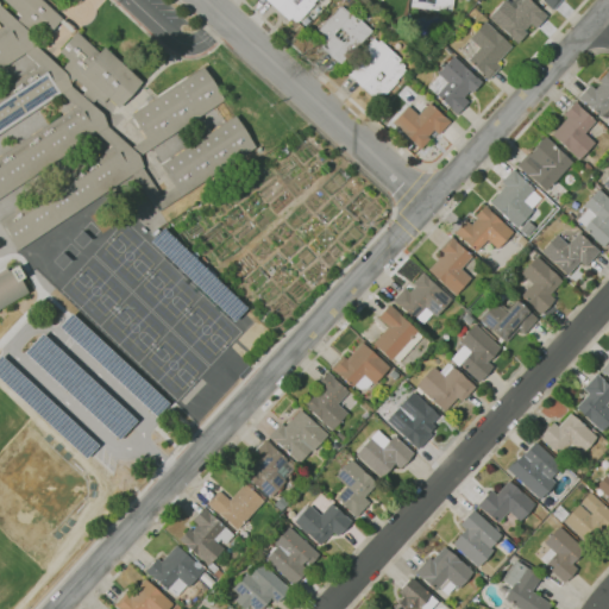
[(45,37),(42,35),(38,38),(41,41),(37,45),(66,73),(67,71),(63,68),(69,61),(60,51),(77,32),(100,52),(105,46),(143,82),(119,108),(114,104),(108,98),(102,104),(98,99),(92,105),(104,115),(108,126),(132,148),(146,138),(132,115),(203,68),(225,99),(152,148),(152,146),(140,156),(144,167),(143,168),(162,195),(175,187),(161,165),(236,117),(256,146),(158,212),(133,174),(19,250),(0,221),(112,146),(98,133),(0,198),(0,156),(76,106),(62,93),(0,133),(0,93),(41,67),(25,54),(0,70),(0,27),(4,25),(0,22),(0,0),(42,0),(62,18),(54,29),(45,37)]
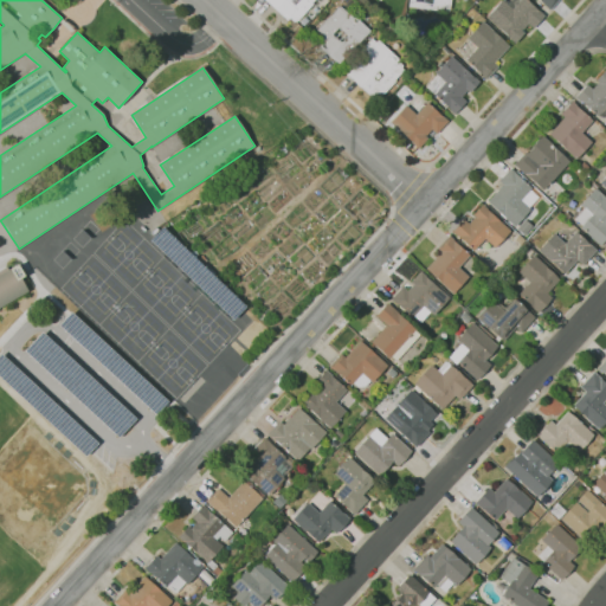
[(295,23),(290,18),(288,20),(265,0),(315,0),(313,4),(297,21),(296,20),(295,23)]
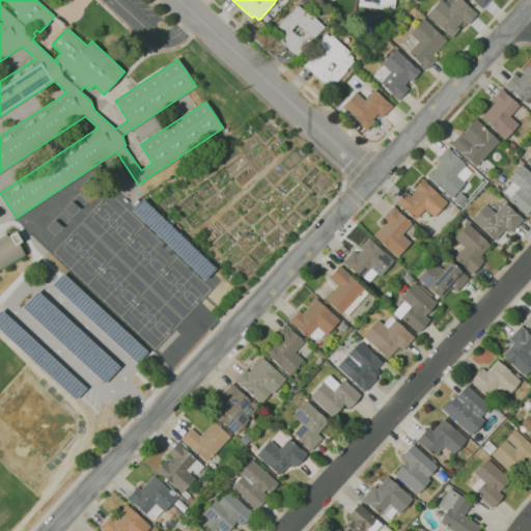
[(384,7),(383,9),(358,6),(358,0),(395,0),(394,8),(384,7)]
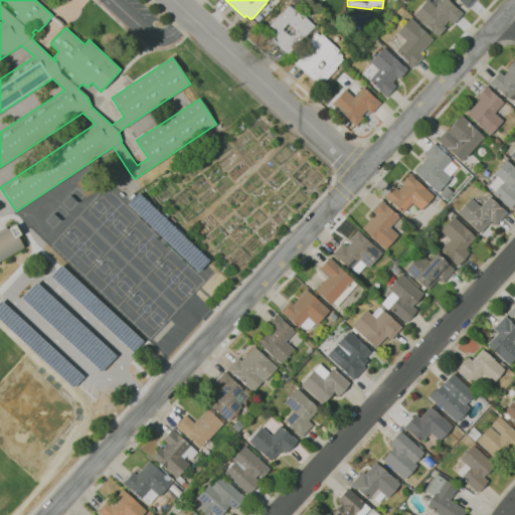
[(438,37),(413,14),(426,0),(428,0),(432,3),(435,0),(449,0),(458,9),(459,9),(463,13),(453,23),(450,20),(444,25),(447,27),(438,37)]
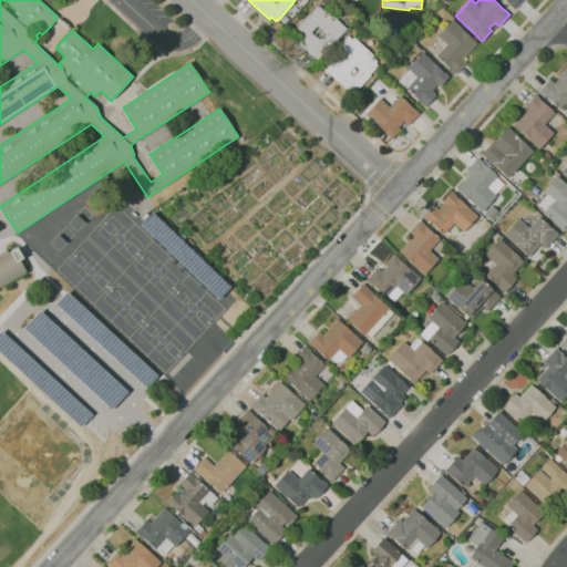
[(523,0),(514,9),(505,0),(523,0)]
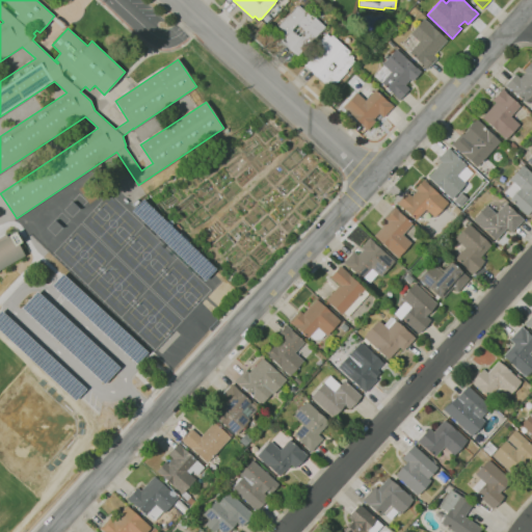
[(298,57),(280,41),(283,36),(274,28),(297,4),(311,16),(312,15),(326,28),(298,57)]
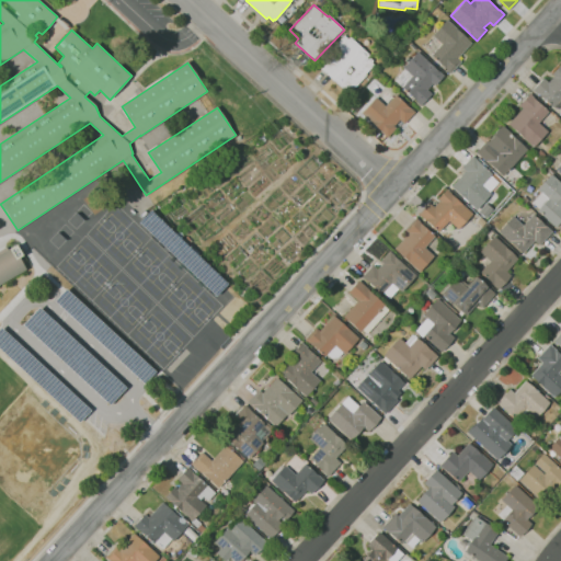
[(450,73),(446,69),(432,55),(442,44),(433,35),(447,20),(472,43),(458,58),(461,61),(450,73)]
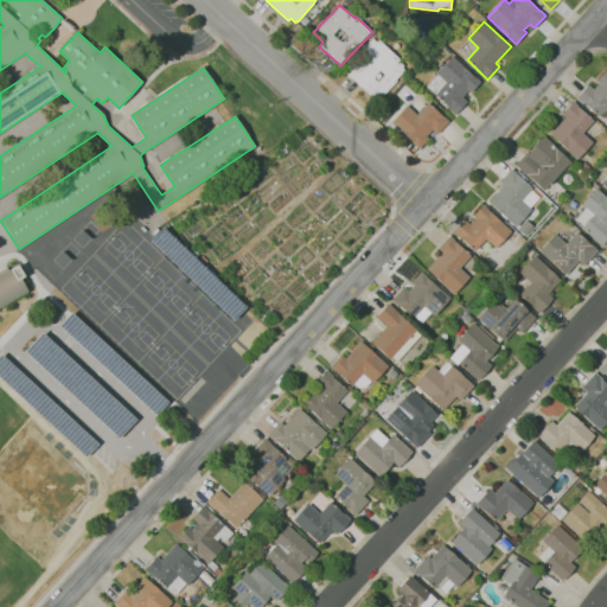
[(381,98),(379,97),(378,97),(375,94),(372,97),(347,75),(365,55),(360,50),(372,38),(377,42),(378,39),(400,59),(397,63),(398,64),(400,62),(404,65),(402,68),(404,70),(396,80),(396,81),(381,98)]
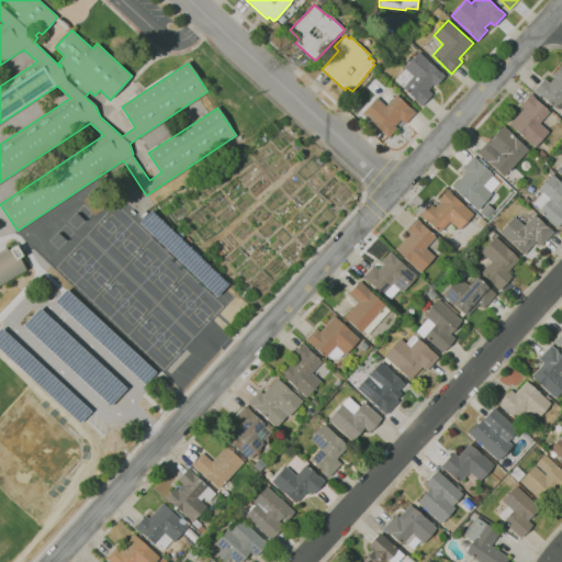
[(422,105),(417,101),(418,100),(403,87),(404,87),(395,79),(405,68),(404,67),(418,52),(445,76),(436,86),(434,83),(428,90),(433,93),(422,105)]
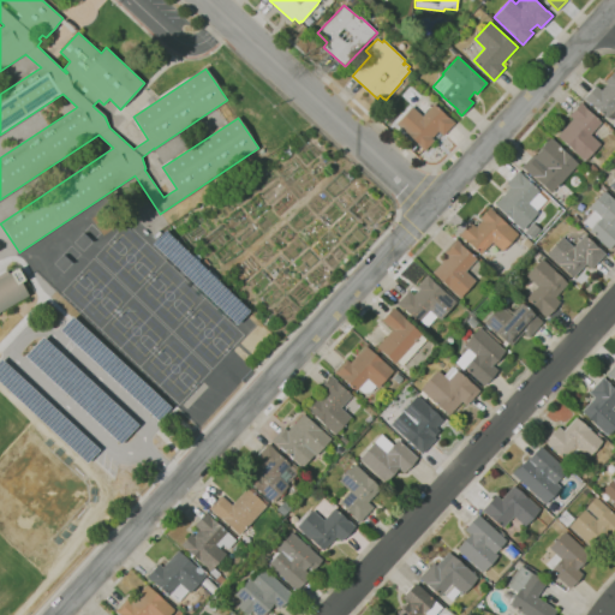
[(614,114),(609,120),(591,103),(590,105),(584,99),(597,85),(602,90),(608,83),(605,81),(614,70),(614,114)]
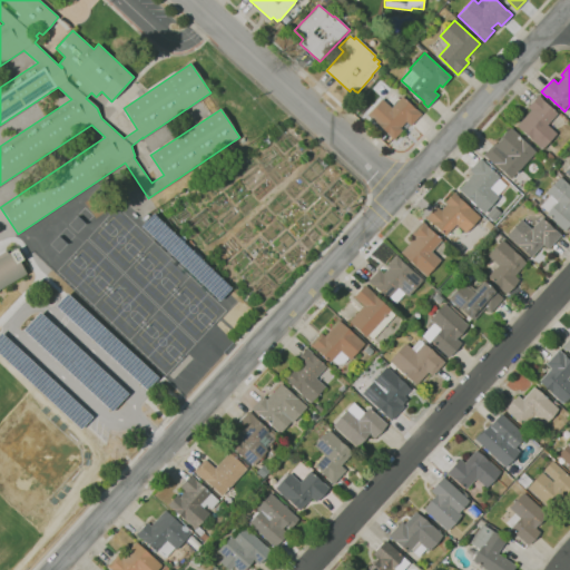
[(542,149),(517,126),(531,110),(528,107),(539,95),(558,114),(548,125),(557,134),(542,149)]
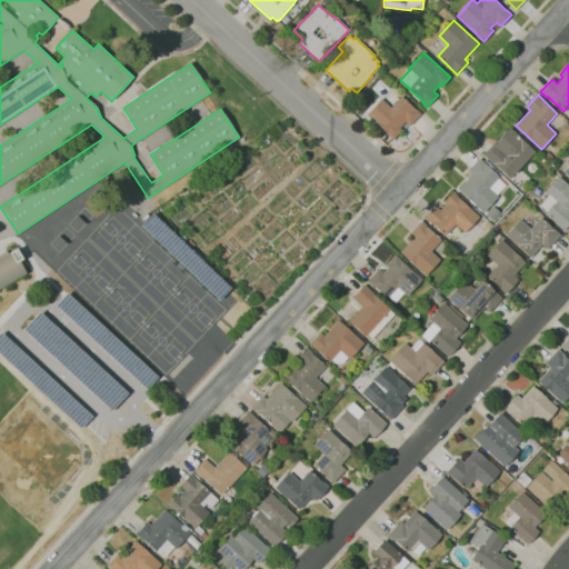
[(392,139),(388,135),(389,135),(376,122),(375,123),(366,115),(381,98),(391,107),(401,96),(416,109),(421,113),(410,126),(406,121),(400,127),(402,129),(392,139)]
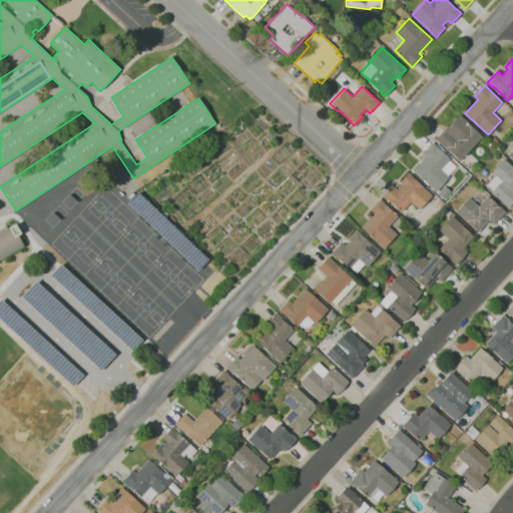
[(460,161),(446,147),(445,148),(435,139),(445,129),(446,130),(452,124),(450,122),(456,116),(458,117),(460,114),(483,136),(460,161)]
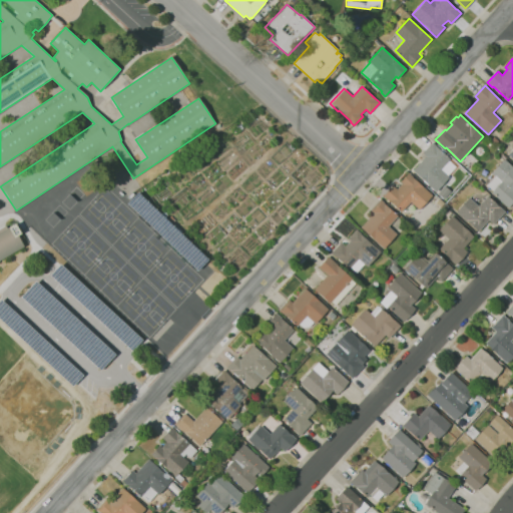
[(436,191),(413,170),(426,156),(423,153),(433,142),(451,158),(449,160),(456,166),(448,175),(449,176),(436,191)]
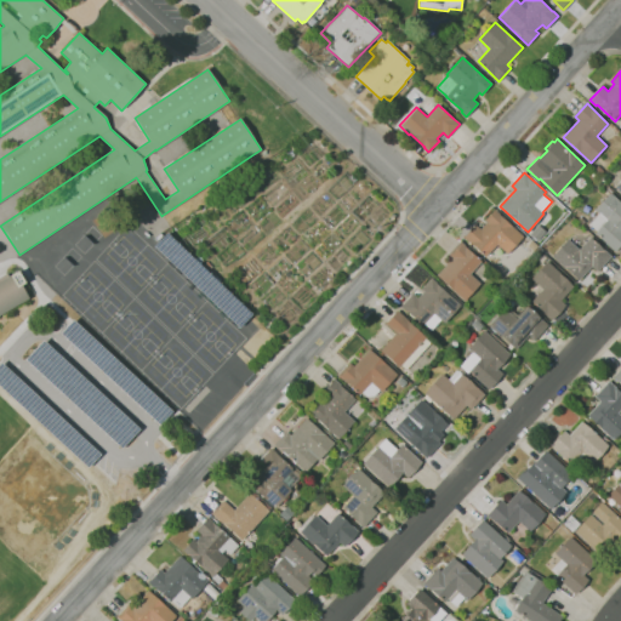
[(620,243),(614,251),(596,233),(597,232),(590,224),(599,214),(594,210),(610,192),(620,201),(620,243)]
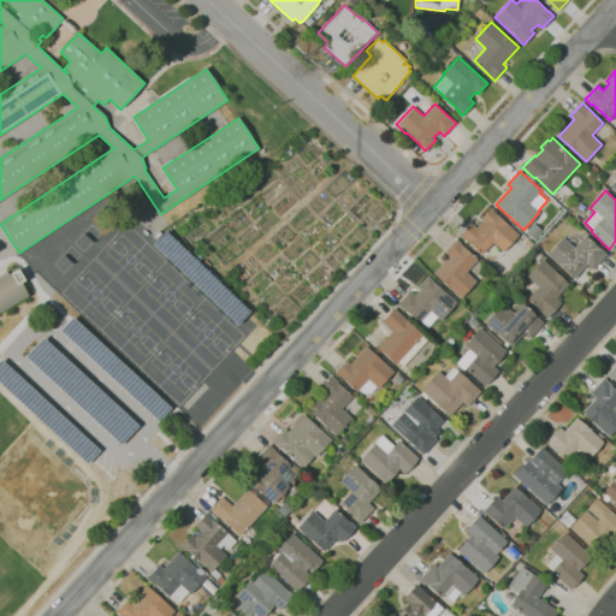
[(481,254),(467,241),(466,242),(461,236),(473,223),(478,227),(484,220),(481,218),(491,208),(520,234),(503,252),(493,242),(481,254)]
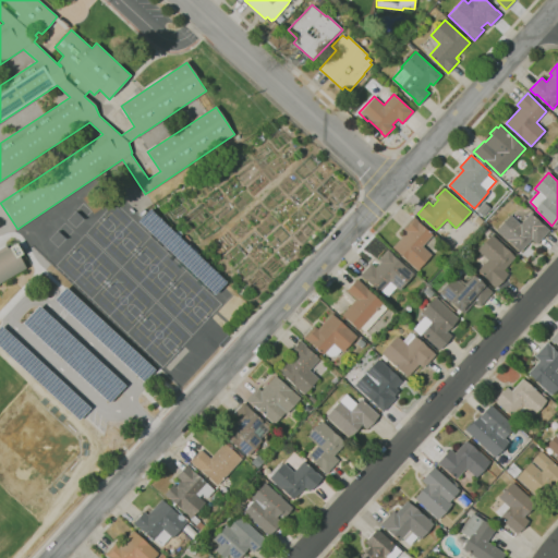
[(483,217),(476,210),(484,203),(492,209),(483,217)]
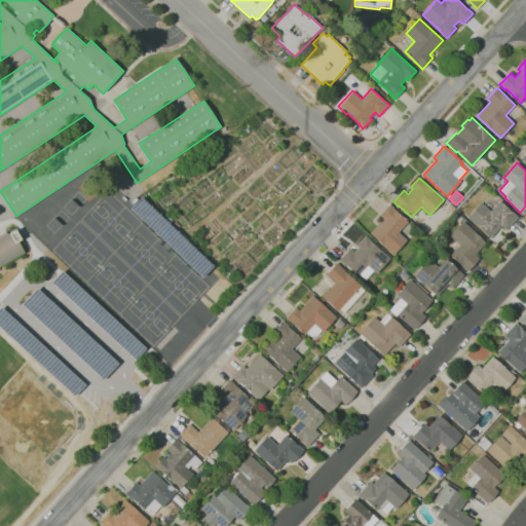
[(490,236),(480,227),(479,227),(467,217),(481,202),(490,212),(500,200),(518,217),(506,230),(501,225),(490,236)]
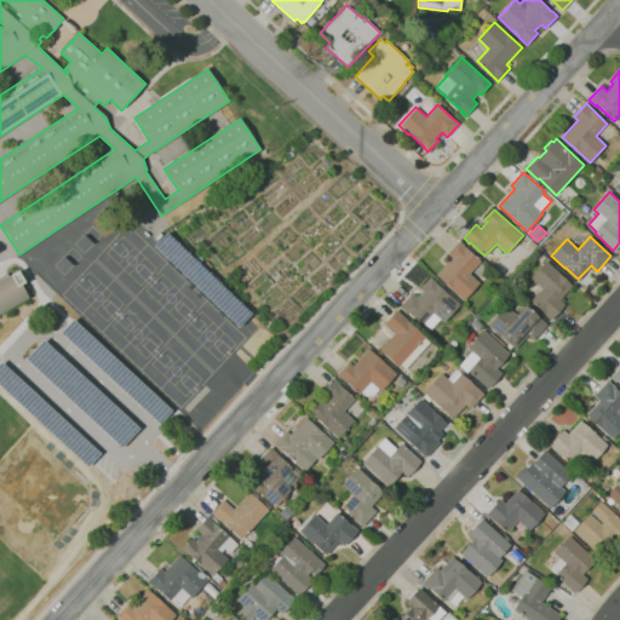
[(532,251),(527,245),(532,240),(538,246),(532,251)]
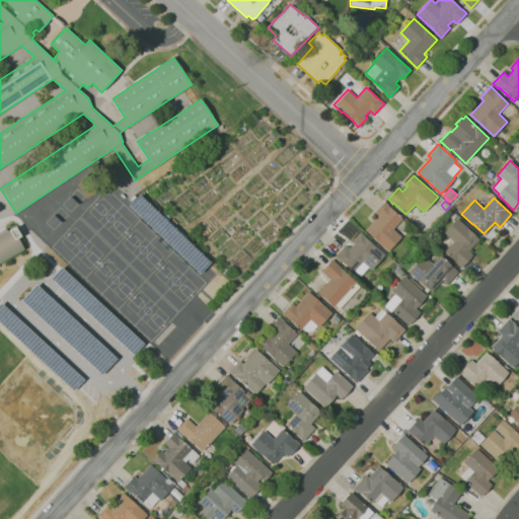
[(388,251),(365,229),(378,216),(375,212),(385,202),(402,218),(393,228),(402,237),(388,251)]
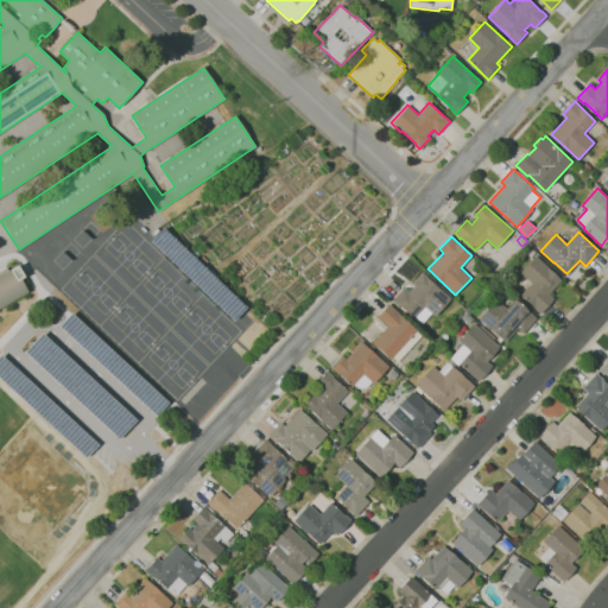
[(542,310),(540,309),(538,311),(520,295),(531,283),(520,272),(536,255),(562,280),(549,295),(553,298),(542,310)]
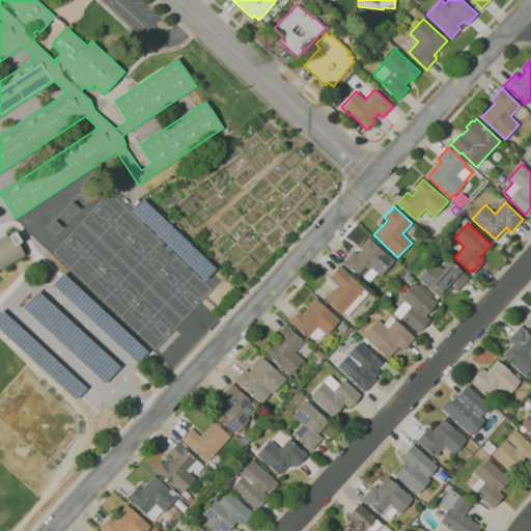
[(187,242),(178,234),(180,231),(179,230),(177,232),(173,228),(177,224),(184,230),(182,232),(189,240),(187,242)]
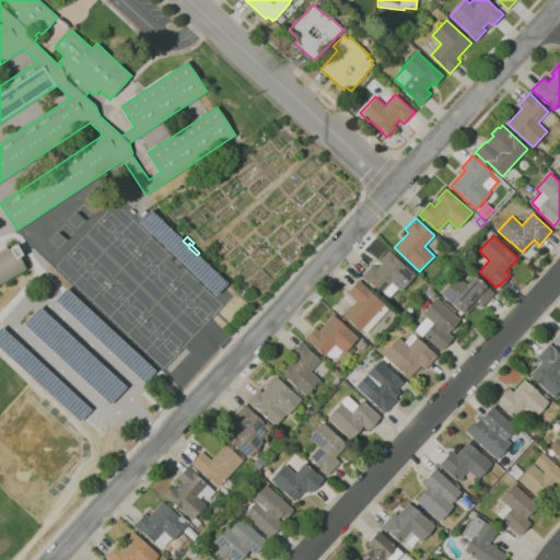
[(20,256),(27,268),(0,286),(0,249),(6,246),(7,248),(15,242),(23,254),(20,256)]
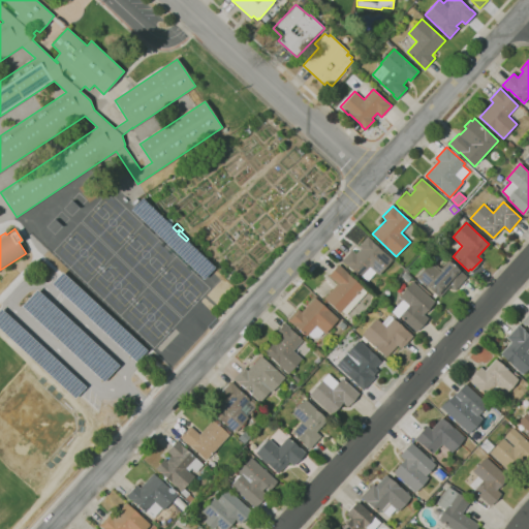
[(367,280),(362,276),(360,277),(347,265),(346,266),(342,261),(352,250),(354,252),(355,250),(358,252),(362,248),(360,246),(368,237),(392,259),(378,274),(375,272),(367,280)]
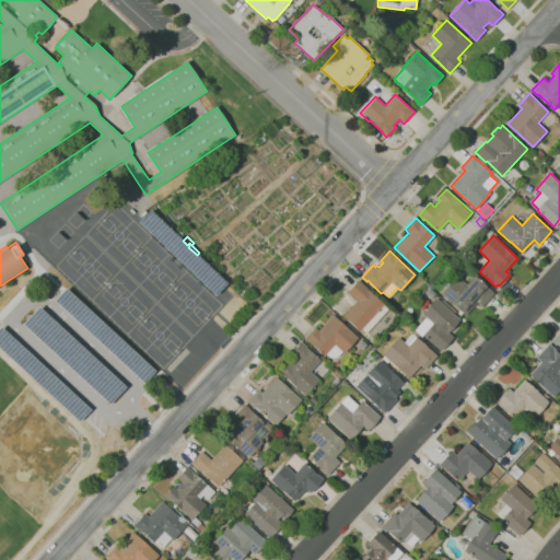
[(465,315),(442,293),(456,278),(465,286),(476,273),(481,279),(496,291),(481,306),(477,302),(465,315)]
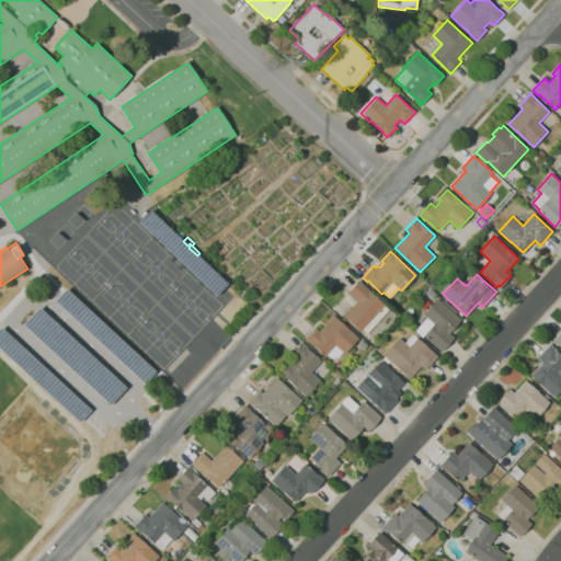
[(367,333),(363,329),(361,331),(344,317),(357,301),(347,293),(359,281),(385,305),(385,306),(389,310),(367,333)]
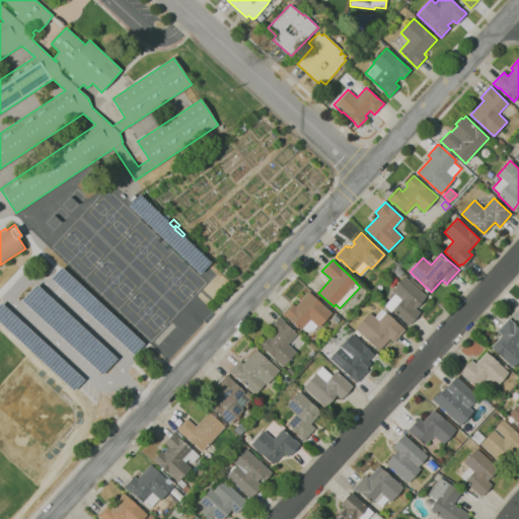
[(400,277),(394,271),(398,267),(404,273),(400,277)]
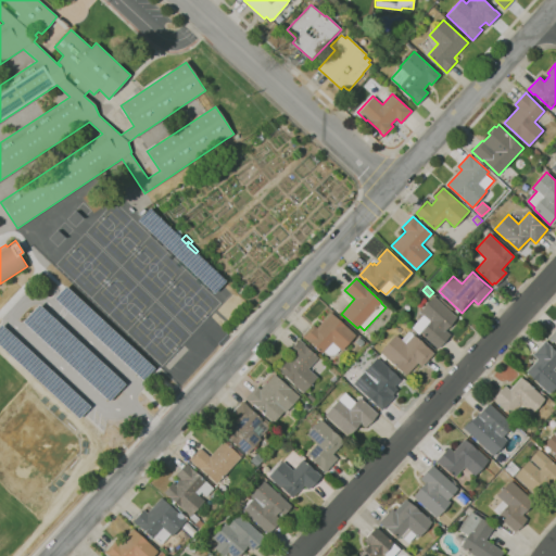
[(438,349),(419,331),(418,333),(412,328),(424,315),(419,312),(433,295),(456,317),(444,330),(450,335),(438,349)]
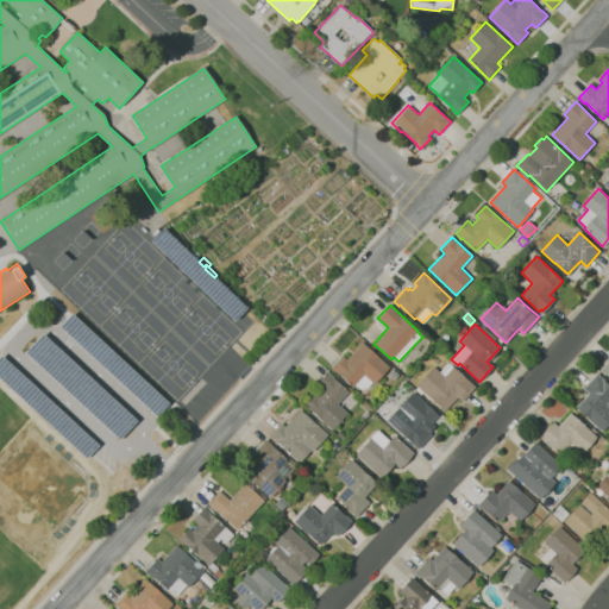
[(360,389),(356,384),(353,387),(336,372),(331,369),(343,356),(346,359),(363,341),(389,365),(374,383),(374,382),(368,388),(360,389)]
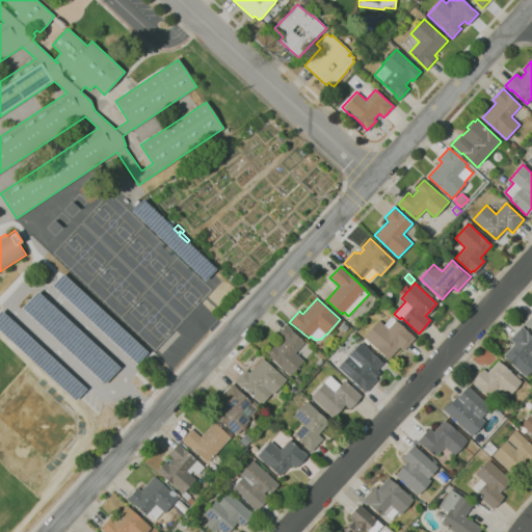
[(389,360),(370,343),(368,345),(364,341),(365,339),(364,337),(379,320),(384,324),(393,316),(397,319),(396,320),(400,323),(416,338),(403,350),(399,347),(389,360)]
